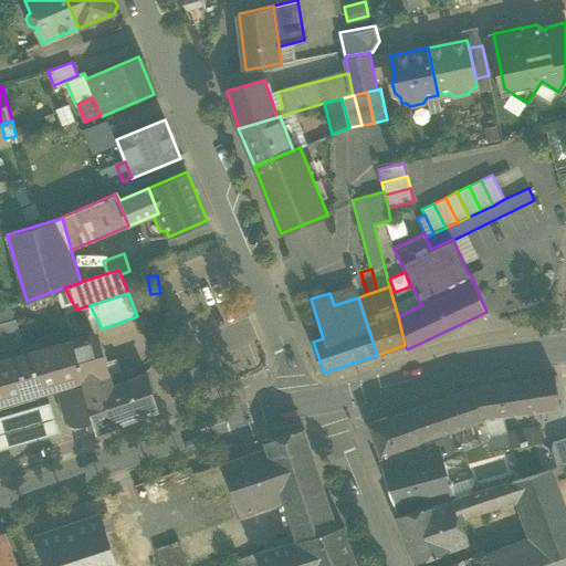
[(0,350),(23,344),(11,304),(0,306),(0,350)]
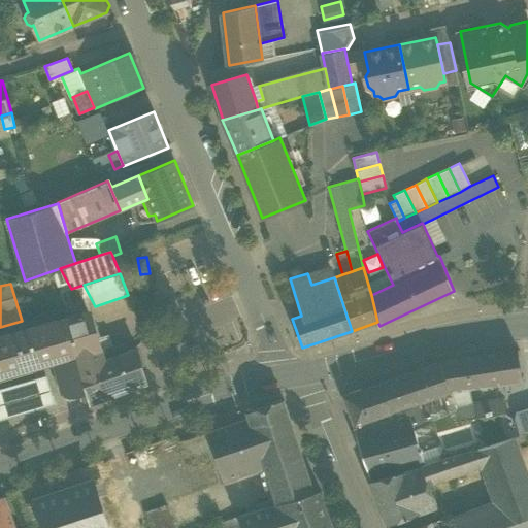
[(100,354),(88,311),(66,318),(77,355),(80,368),(125,352),(123,347),(100,354)]
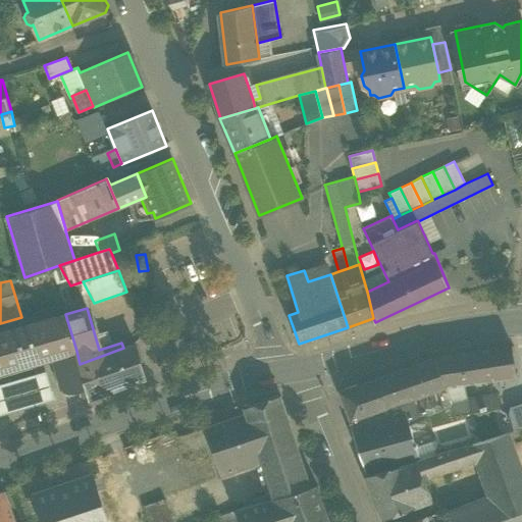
[(65,314),(0,332),(0,372),(53,358),(76,351),(65,314)]
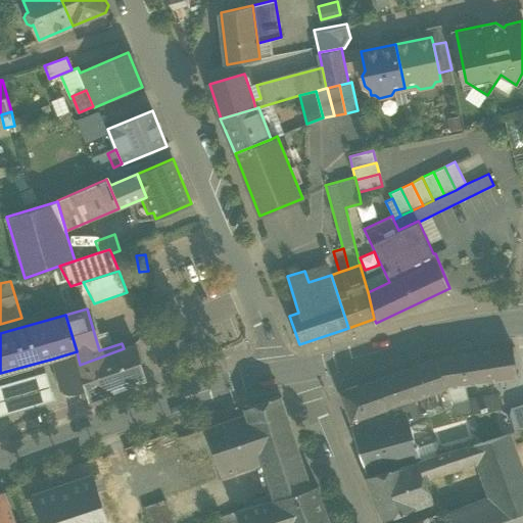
[(80,365),(79,365),(89,397),(144,378),(134,345),(124,348),(80,365)]
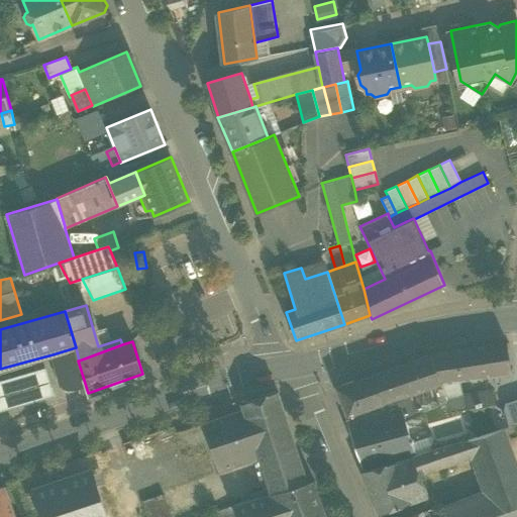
[(507,342),(471,347),(476,378),(511,373),(507,342)]
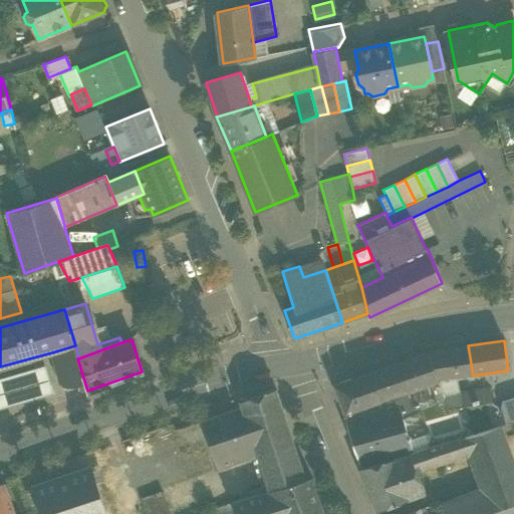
[(75,345),(52,352),(59,379),(71,387),(84,382),(87,393),(87,392),(87,391),(77,358),(78,358),(75,345)]
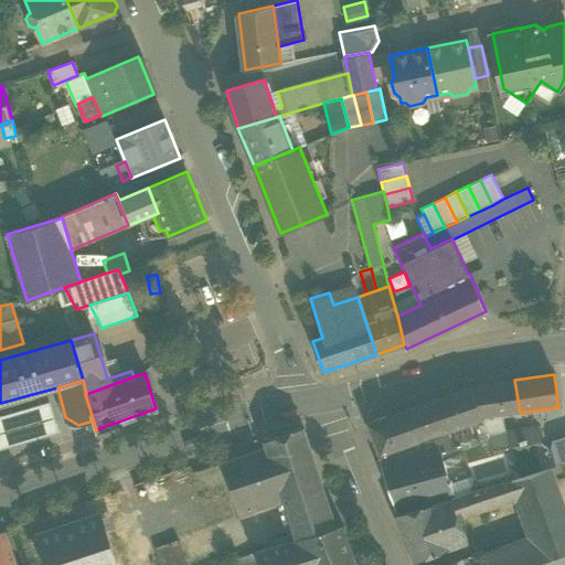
[(514,380),(471,386),(482,417),(502,415),(520,413),(514,380)]
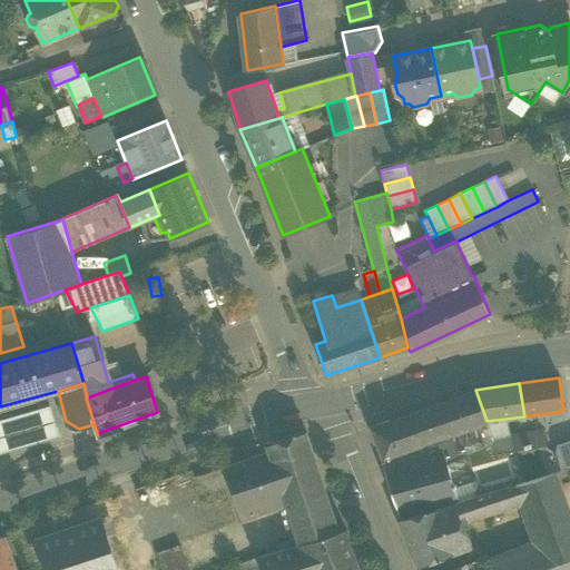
[(475,390),(370,426),(383,460),(438,439),(454,434),(472,426),(487,421),(475,390)]
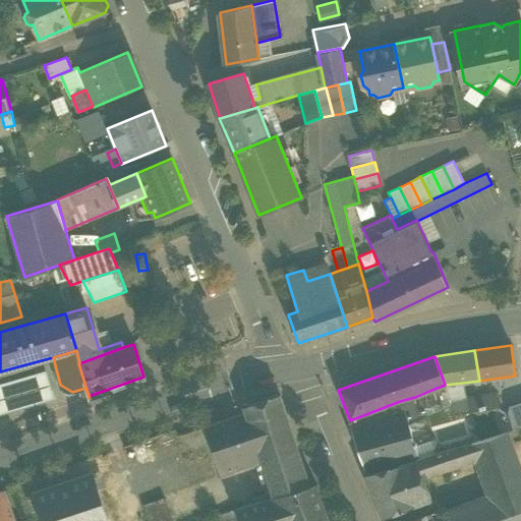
[(48,369),(0,382),(0,413),(56,398),(48,369)]
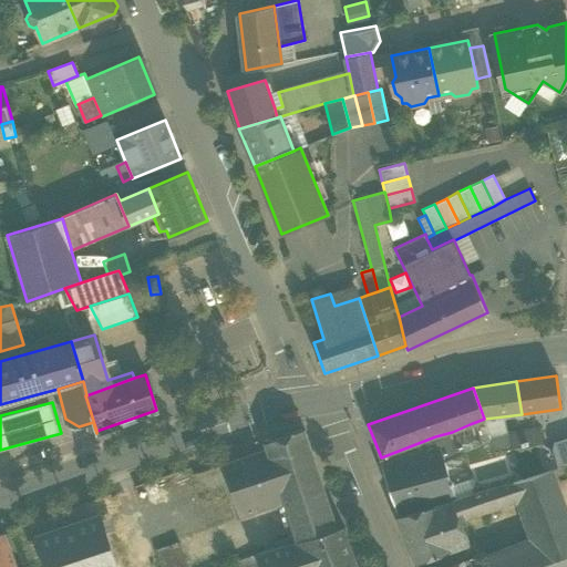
[(504,416),(484,419),(495,451),(526,446),(523,432),(507,433),(504,416)]
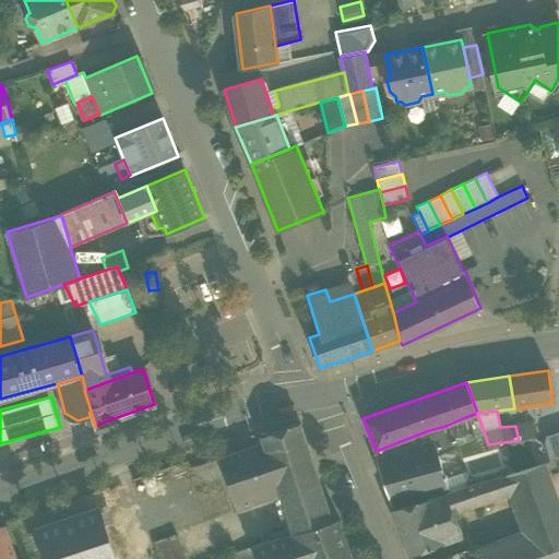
[(463,418),(445,426),(447,429),(448,428),(453,448),(471,440),(463,418)]
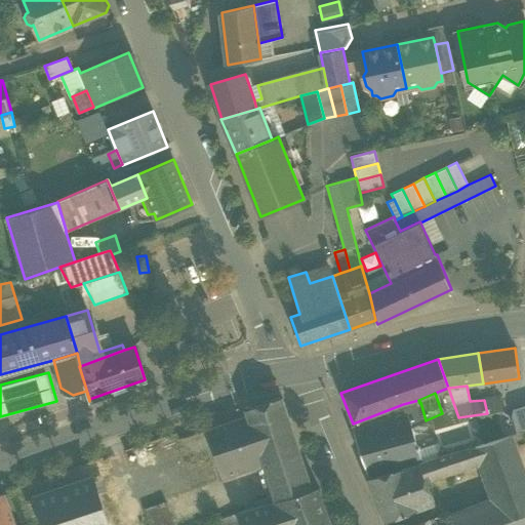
[(282,397),(245,409),(248,416),(207,430),(223,479),(264,466),(275,501),(313,489),(282,397)]
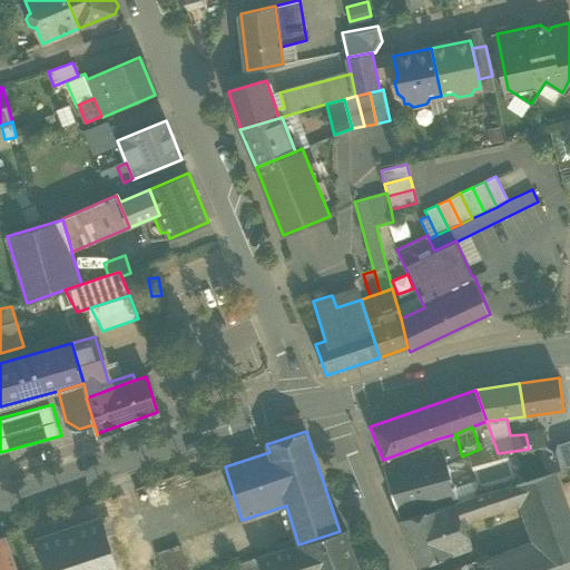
[(542,432),(526,434),(529,449),(544,446),(542,432)]
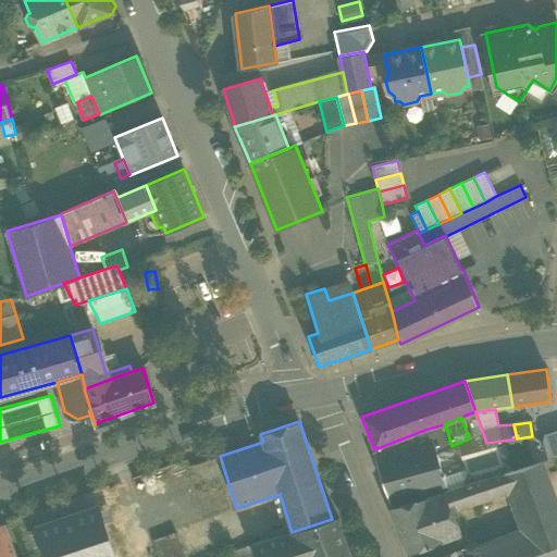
[(420,438),(372,453),(391,505),(447,489),(436,453),(452,446),(446,426),(445,428),(419,436),(420,438)]
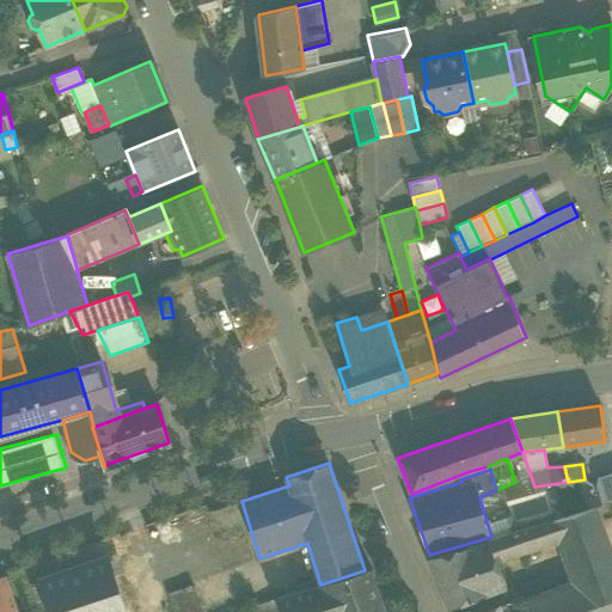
[(611,472),(599,477),(597,484),(599,495),(601,503),(611,500),(611,472)]
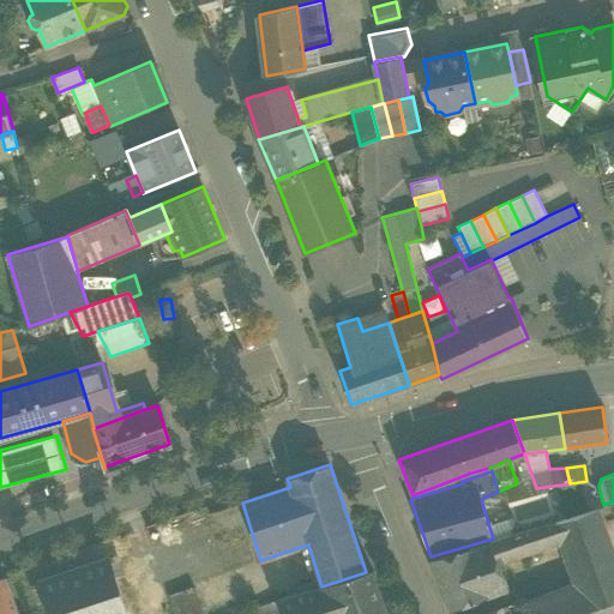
[(601,497),(587,500),(589,512),(599,509),(603,507),(603,505),(601,497)]
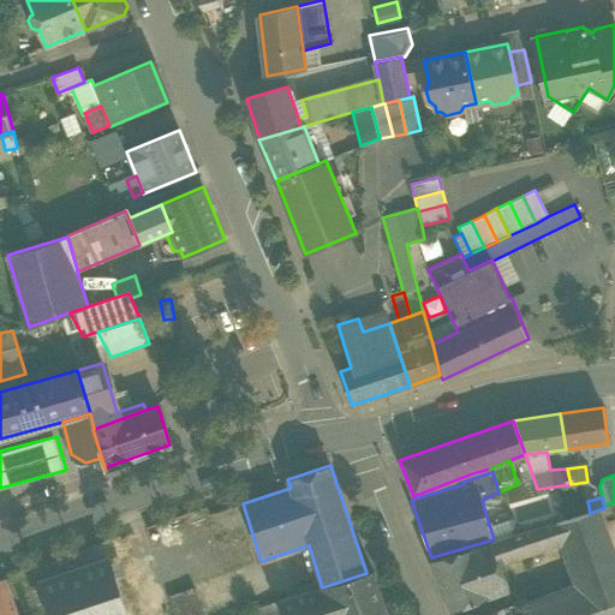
[(590,513),(555,524),(562,543),(578,586),(614,575),(614,551),(599,509),(590,513)]
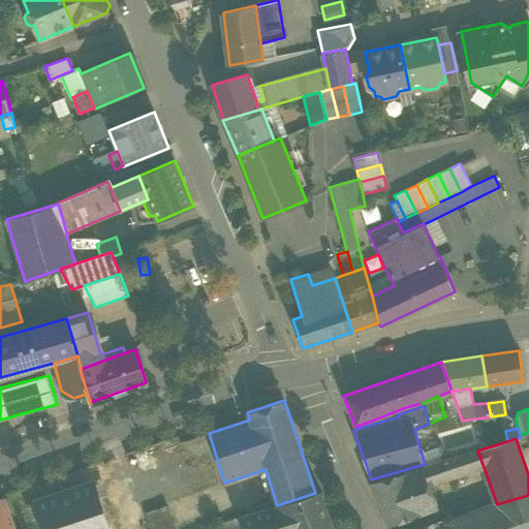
[(474,450),(446,458),(422,467),(423,467),(427,478),(449,471),(452,477),(484,467),(477,450),(474,450)]
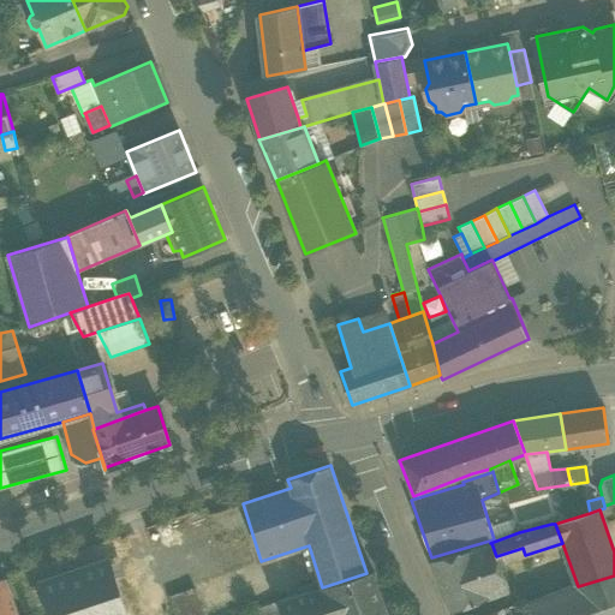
[(490,543),(430,560),(452,611),(509,590),(496,556),(491,543),(490,543)]
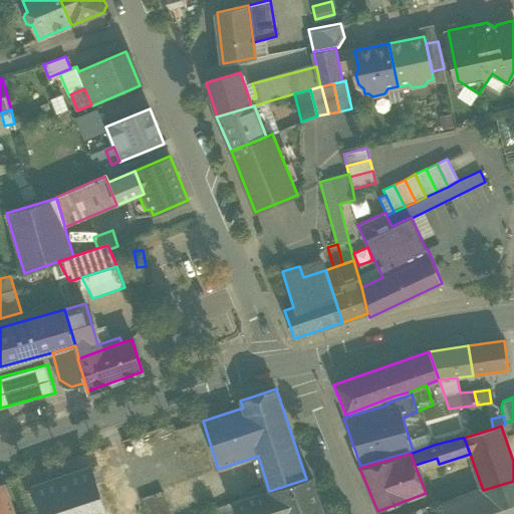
[(103,462),(39,477),(47,513),(103,513),(104,513),(115,511),(103,462)]
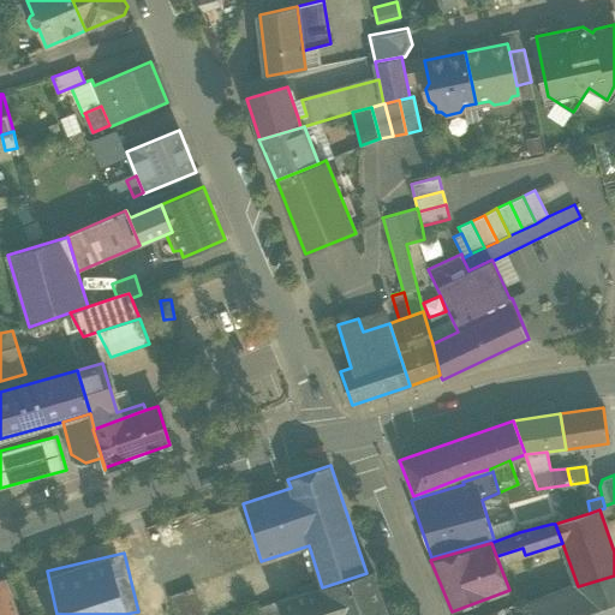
[(322,587),(280,601),(260,608),(261,614),(383,614),(389,613),(372,571),(322,587)]
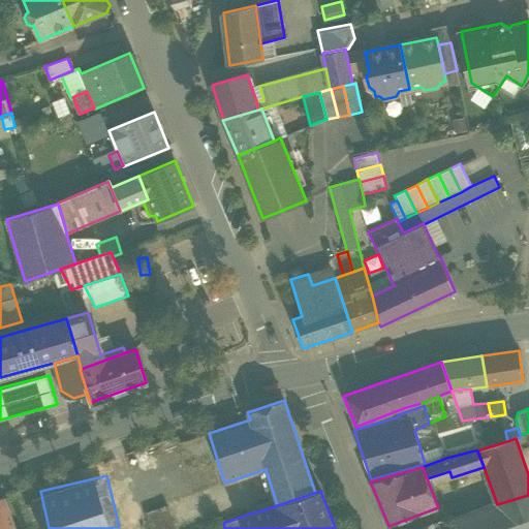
[(528,495),(497,504),(455,522),(458,528),(497,528),(528,518),(528,495)]
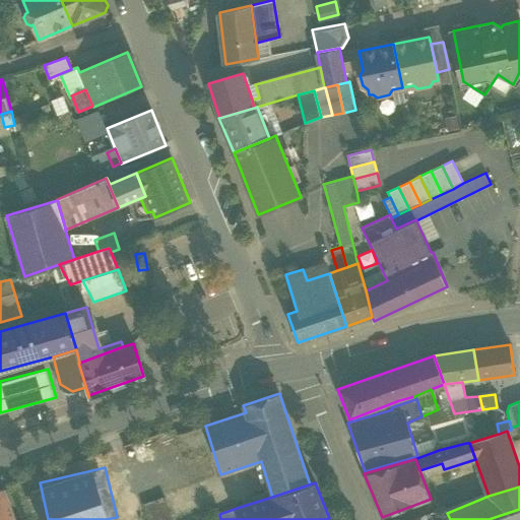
[(4,489),(0,490),(0,519),(14,519),(9,503),(4,489)]
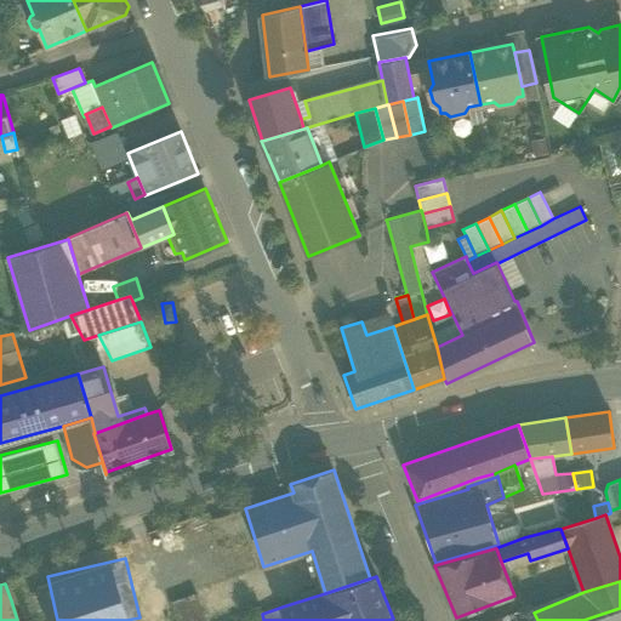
[(208,620),(197,591),(169,602),(175,620),(208,620)]
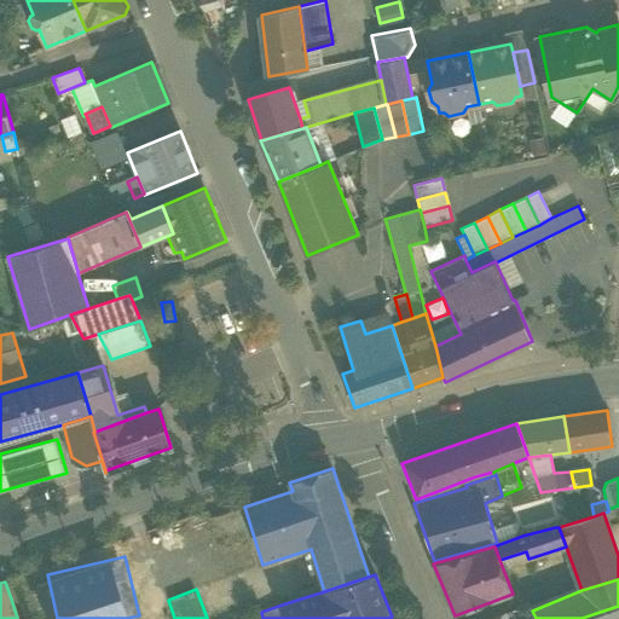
[(618,618),(618,608),(618,606),(582,618),(618,618)]
